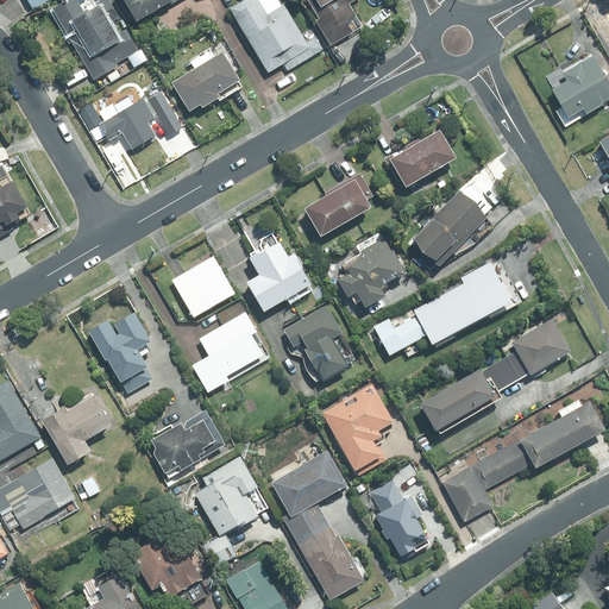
[(70,0),(55,10),(95,80),(119,67),(118,63),(140,50),(129,30),(121,33),(114,20),(120,18),(110,0),(104,0),(99,4),(96,0),(88,6),(92,12),(88,14),(79,0),(70,0)]
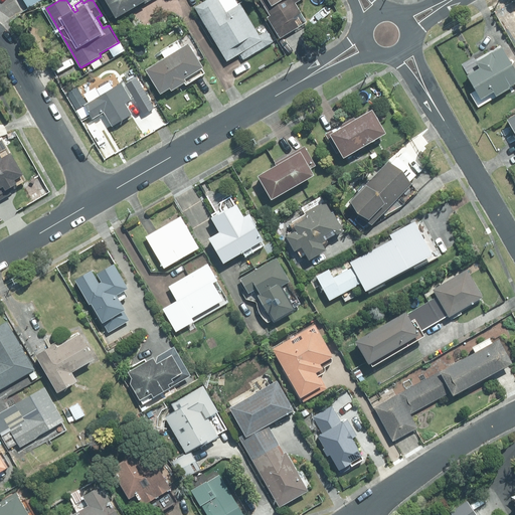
[(121,18),(151,0),(102,0),(112,17),(118,13),(121,18)]
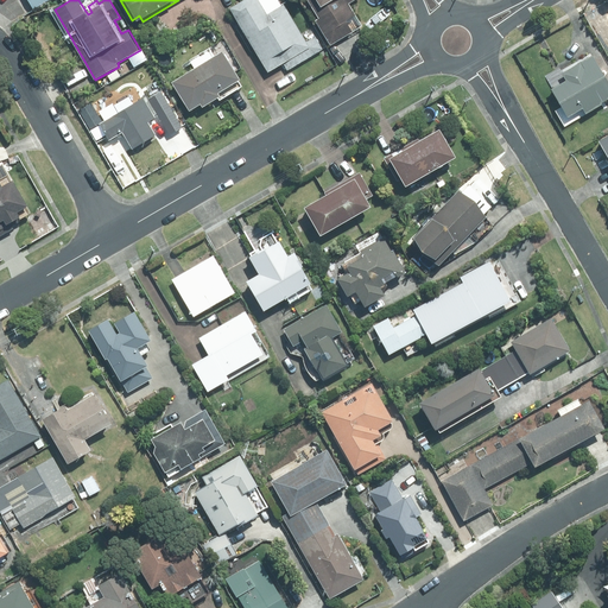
[(286,70),(322,50),(314,36),(305,39),(285,5),(268,16),(259,0),(245,0),(230,8),(268,73),(283,64),(286,70)]
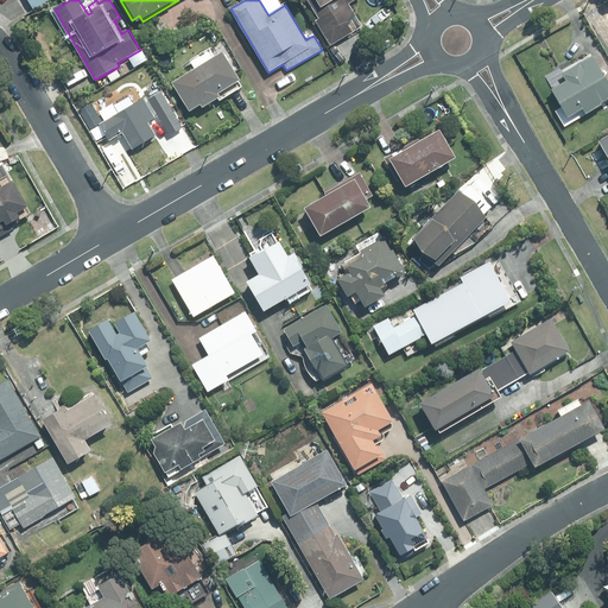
[(352,4),(358,0),(309,0),(321,19),(317,20),(333,45),(365,26),(352,4)]
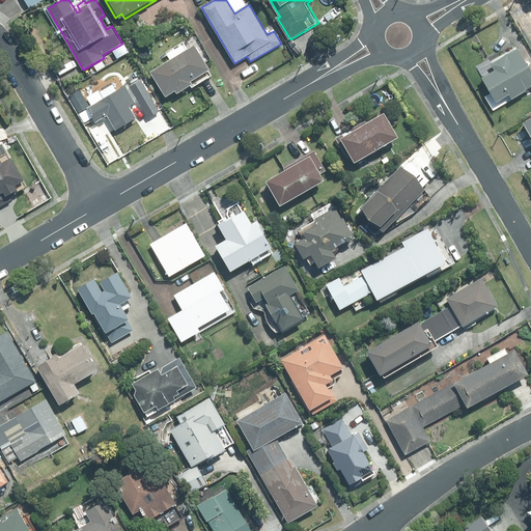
[(179,93),(195,84),(194,82),(214,71),(198,45),(152,72),(168,98),(178,91),(179,93)]
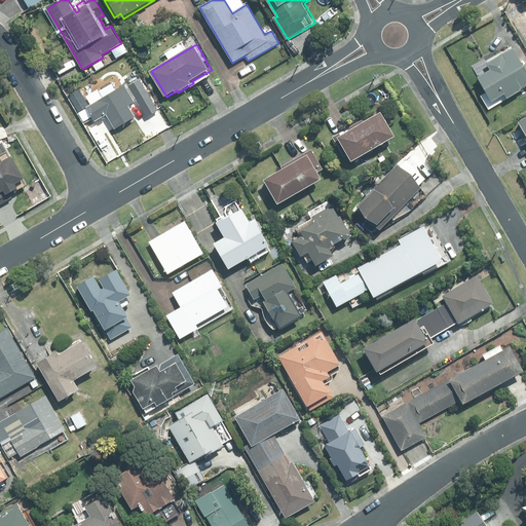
[(525,73),(511,47),(484,63),(487,68),(474,76),(488,101),(501,92),(504,98),(519,89),(518,88),(525,82),(525,73)]
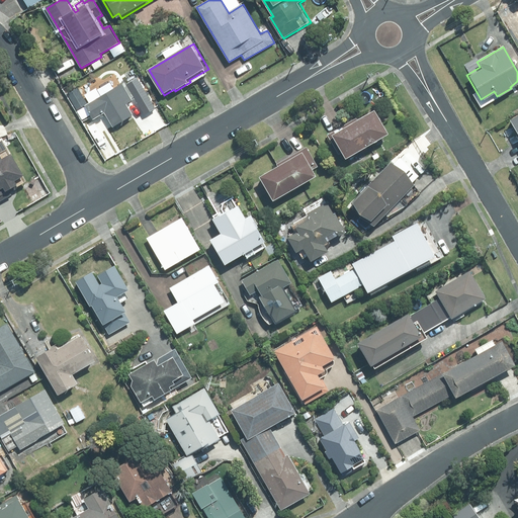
[(155,108),(137,77),(125,83),(144,114),(155,108)]
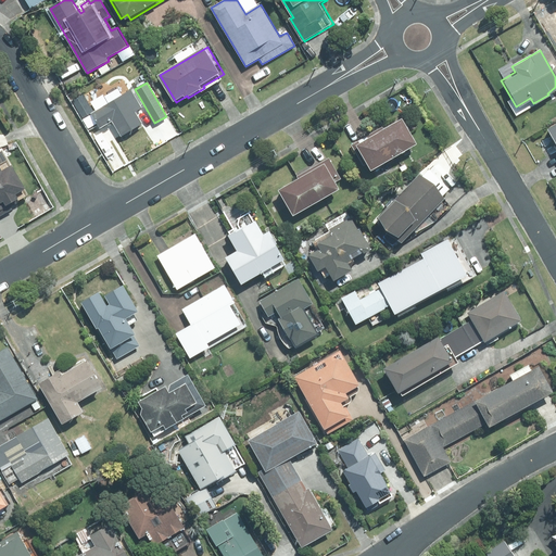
[(122,96),(118,89),(105,97),(110,103),(92,113),(101,128),(114,122),(123,137),(144,124),(138,111),(143,109),(133,90),(122,96)]
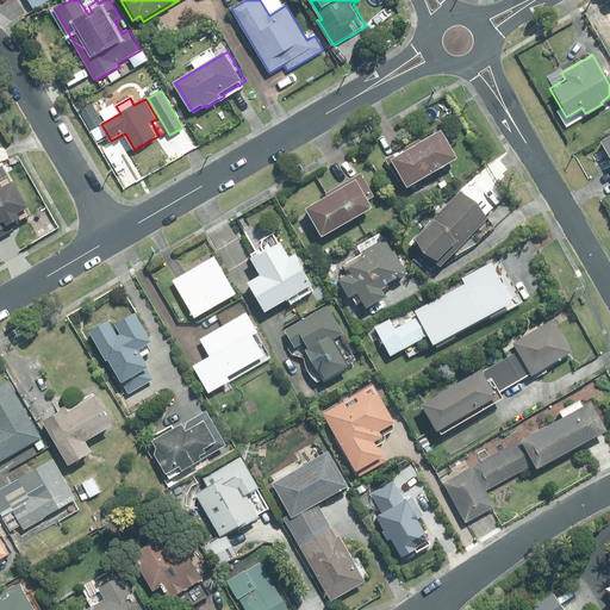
[(609,120),(609,109),(598,116),(604,124),(609,120)]
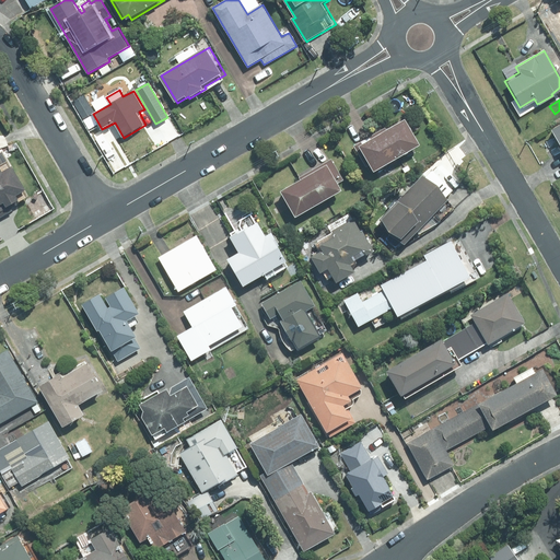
[(426,142),(410,116),(388,128),(387,126),(356,144),(368,165),(374,162),(378,168),(426,142)]
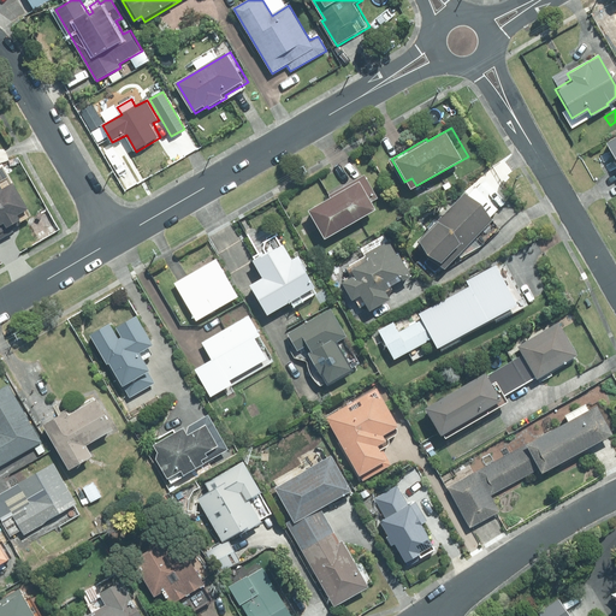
[(615,134),(602,142),(615,166),(615,134)]
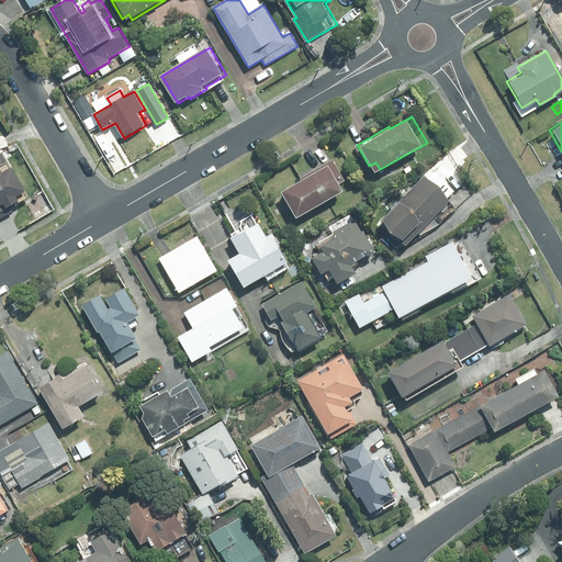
[(302,215),(349,188),(345,181),(347,180),(335,158),(302,177),(303,179),(287,189),(302,215)]
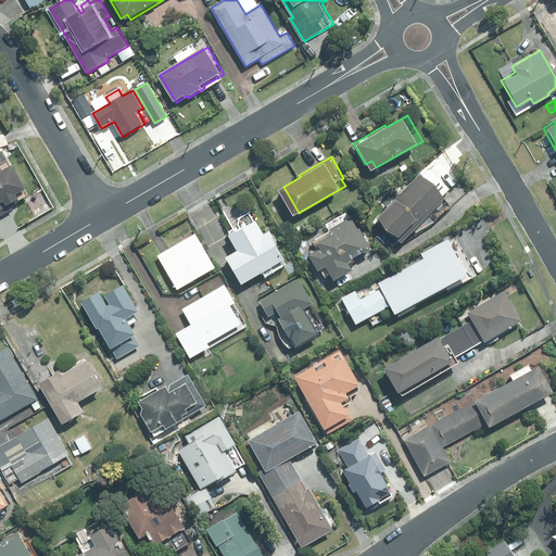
[(4,171),(0,164),(0,163),(0,215),(12,209),(10,205),(21,200),(17,194),(28,189),(14,165),(4,171)]
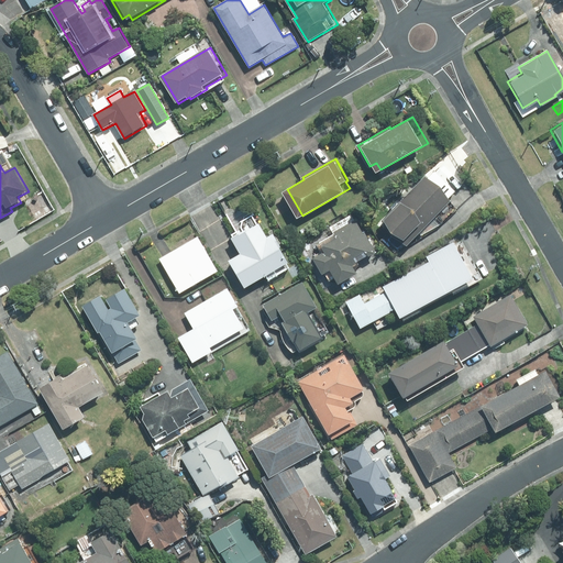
[(411,243),(455,199),(429,173),(385,218),(411,243)]
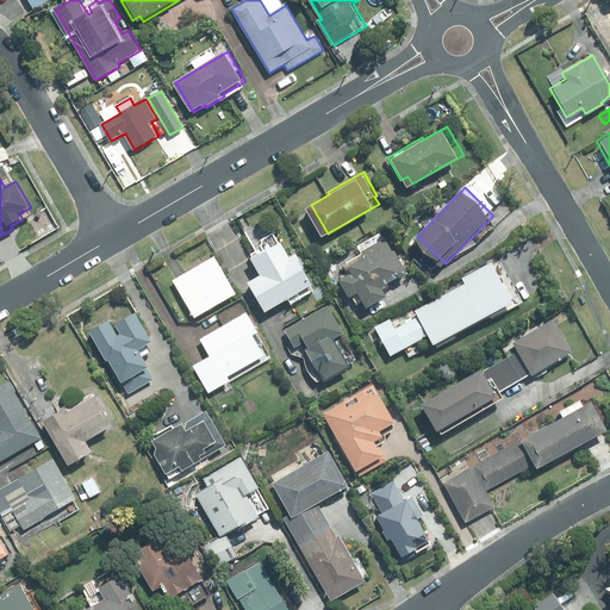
[(41,237),(48,234),(44,226),(37,231),(41,237)]
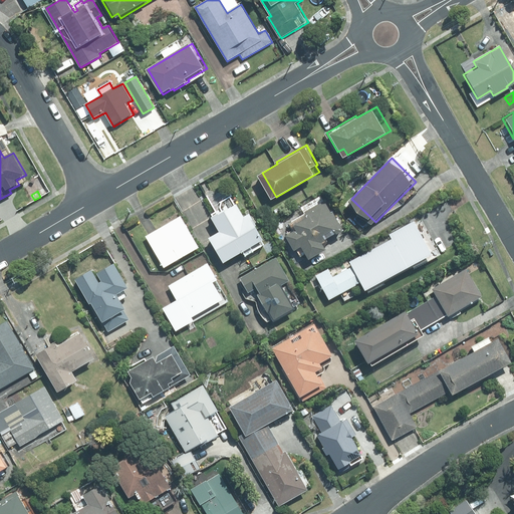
[(334,211),(326,199),(307,211),(310,215),(296,224),(298,227),(287,234),(301,257),(308,252),(311,258),(328,248),(324,241),(328,239),(325,234),(337,227),(340,232),(344,229),(346,228),(335,211),(334,211)]
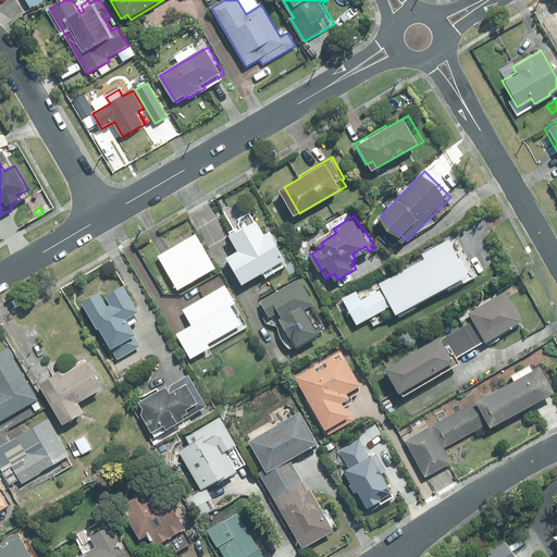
[(267,233),(258,219),(246,226),(245,225),(232,233),(240,248),(230,256),(245,283),(263,272),(267,276),(286,264),(284,260),(289,258),(273,230),(267,233)]
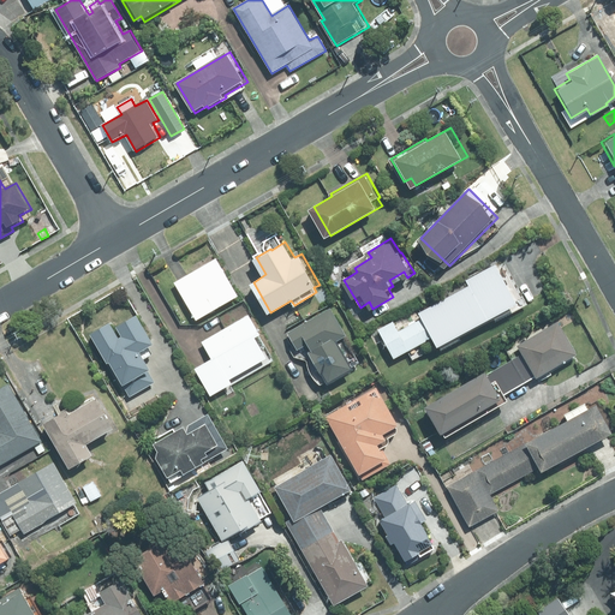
[(218,257),(174,281),(197,320),(240,294),(218,257)]
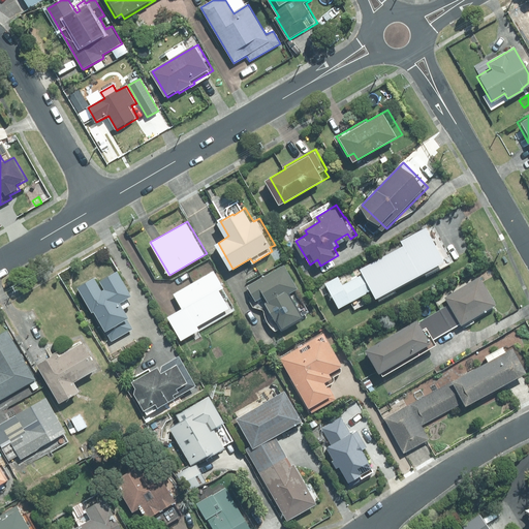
[(410,234),(389,247),(397,260),(418,248),(410,234)]
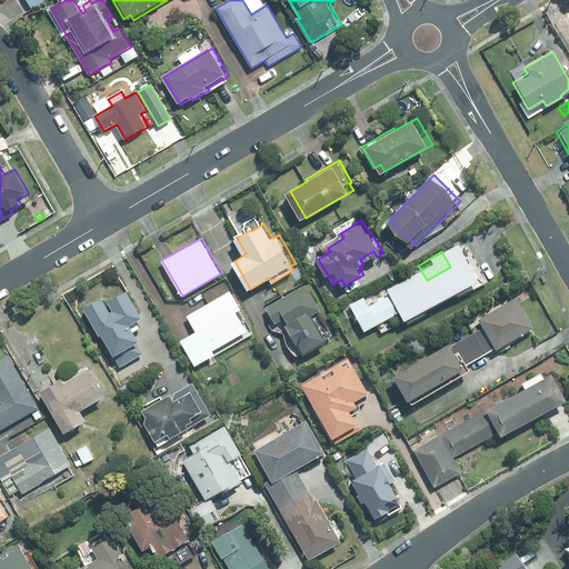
[(307,285),(267,308),(276,323),(287,318),(290,323),(288,325),(306,355),(328,341),(313,315),(321,310),(307,285)]
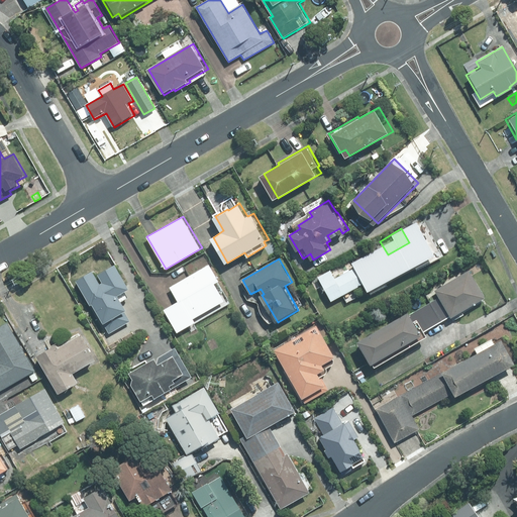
[(220,281),(210,264),(171,287),(179,301),(165,309),(179,332),(197,321),(195,317),(227,299),(217,283),(220,281)]
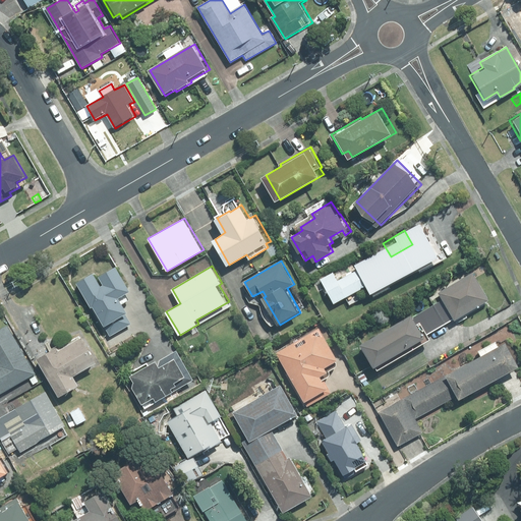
[(322,278),(336,302),(346,296),(350,303),(359,299),(355,291),(369,283),(361,268),(339,280),(334,271),(322,278)]
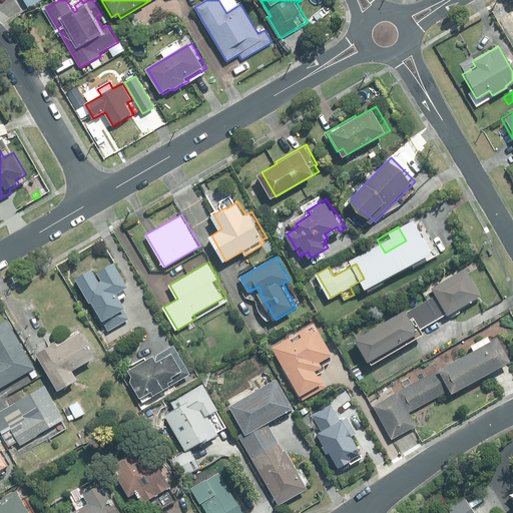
[(449,314),(483,294),(467,266),(433,287),(437,293),(426,300),(437,319),(449,312),(449,314)]
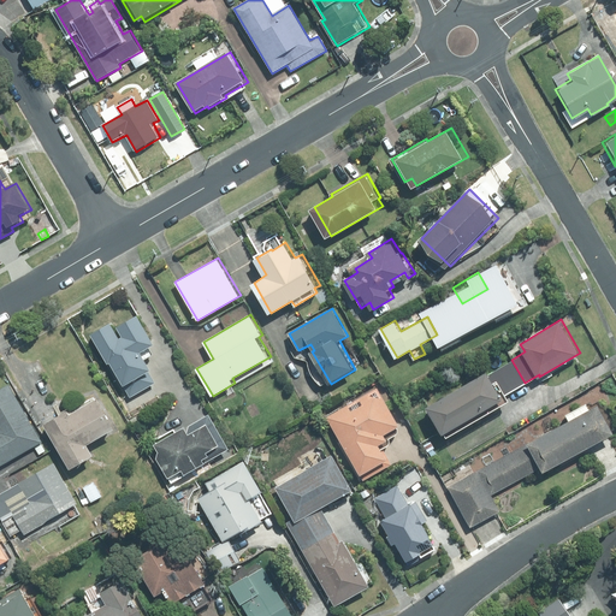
[(146,356),(112,375),(126,400),(138,394),(142,401),(164,388),(146,356)]
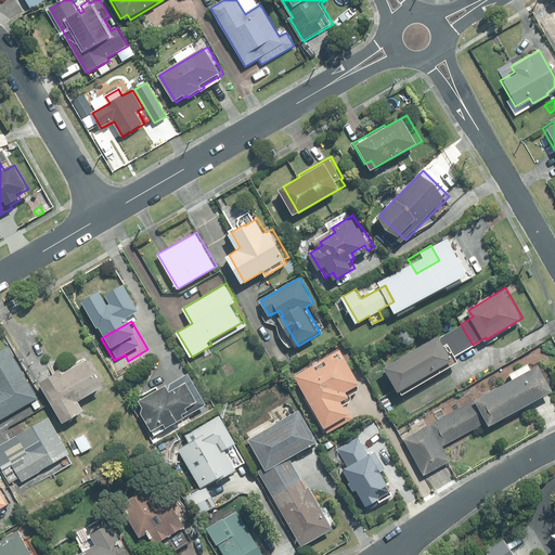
[(461,324),(444,334),(443,332),(387,364),(402,389),(459,356),(456,355),(473,345),(461,324)]
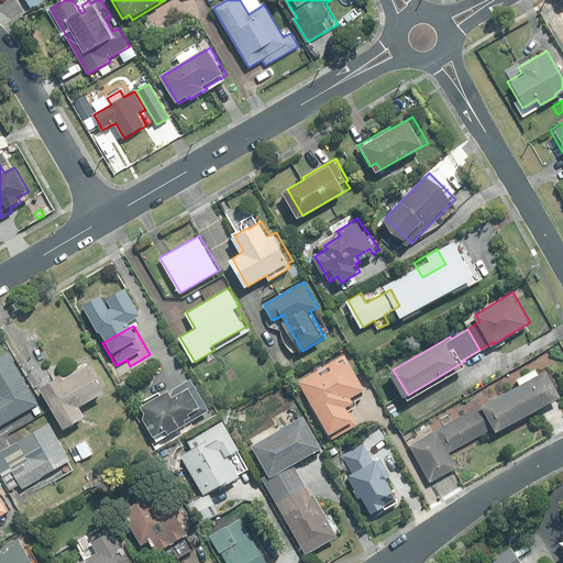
[(39,404),(41,403),(10,350),(0,354),(0,426),(32,407),(39,404)]
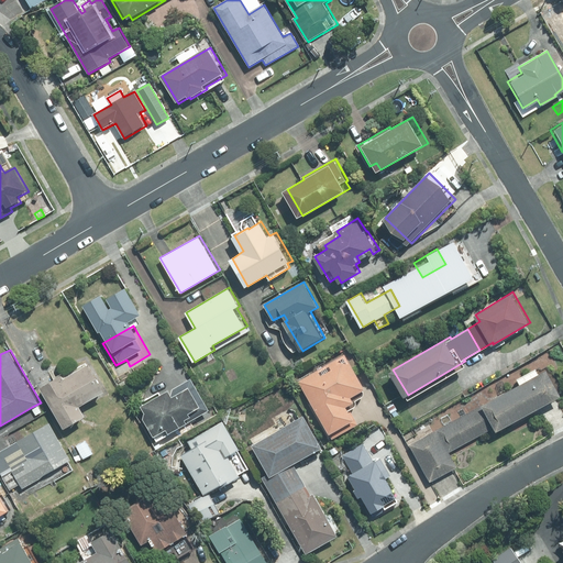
[(333,439),(360,423),(357,418),(359,418),(351,405),(359,400),(355,395),(368,387),(349,352),(301,379),(324,419),(322,420),(333,439)]
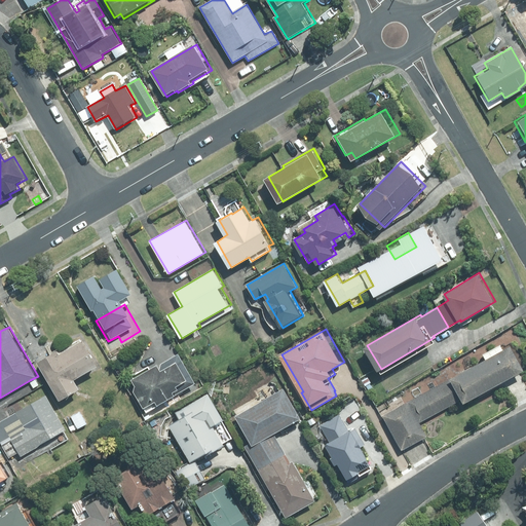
[(100,365),(84,338),(62,352),(60,349),(39,362),(62,400),(82,387),(77,378),(100,365)]
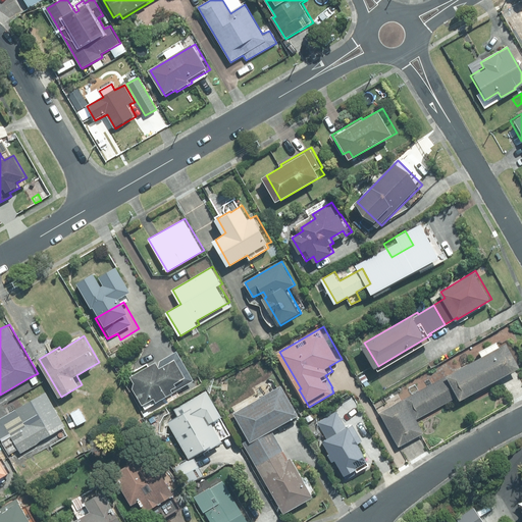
[(507,344),(504,338),(482,351),(485,355),(451,374),(462,395),(464,399),(521,366),(521,361),(511,342),(507,344)]
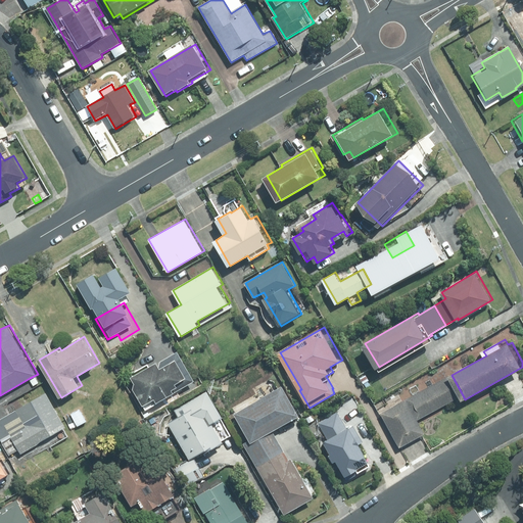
[(135,384),(134,389),(146,409),(161,400),(160,398),(164,395),(167,397),(195,380),(178,351),(158,363),(158,362),(149,367),(147,365),(131,375),(136,383),(135,384)]
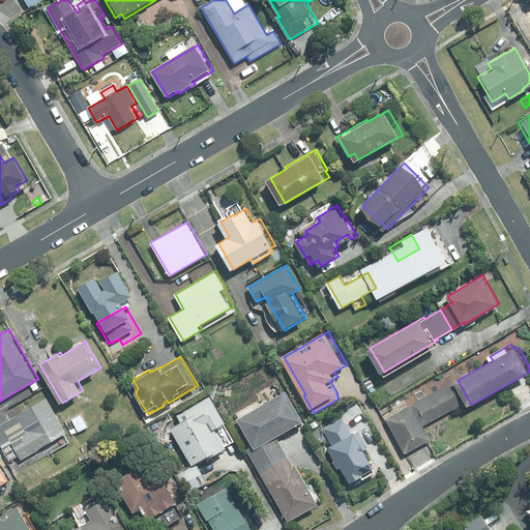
[(124,367),(119,371),(121,376),(127,374),(124,367)]
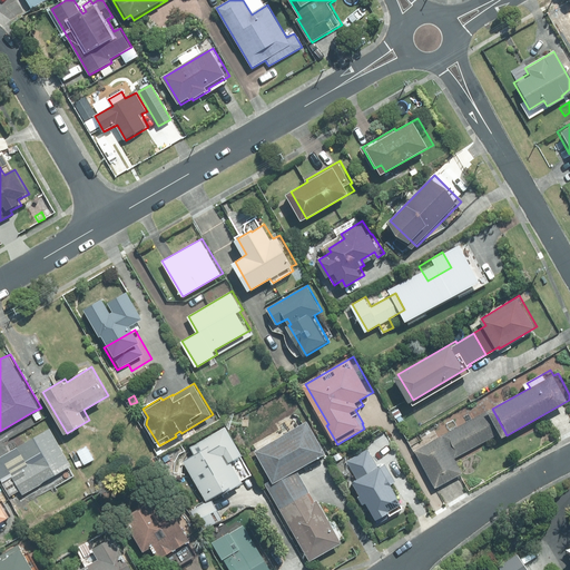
[(405,413),(401,408),(394,411),(399,418),(405,413)]
